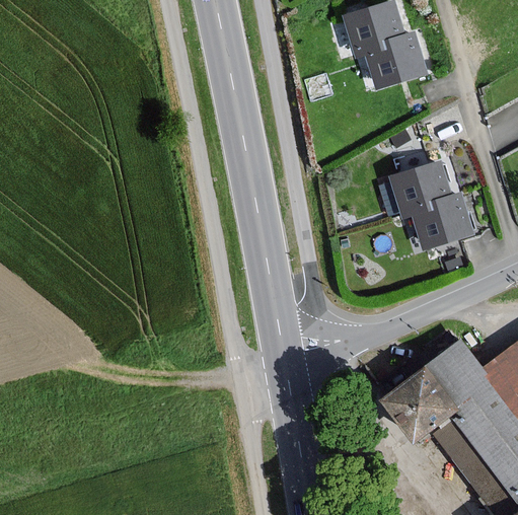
[(386,46),(383,39),(403,32),(393,0),(390,0),(344,14),(356,55),(367,52),(386,46)]
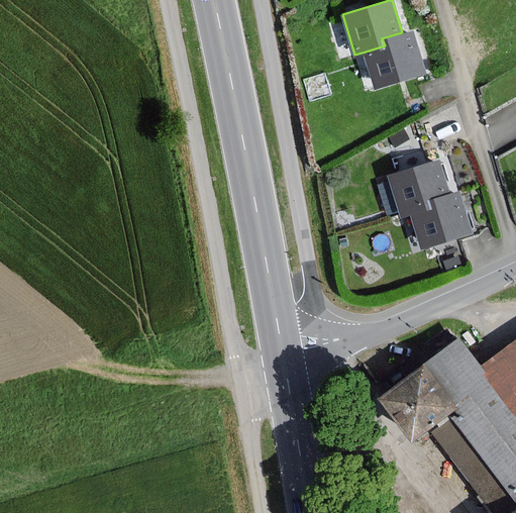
[(382,38),(385,45),(366,52),(376,84),(424,70),(411,29),(402,32),(382,38)]
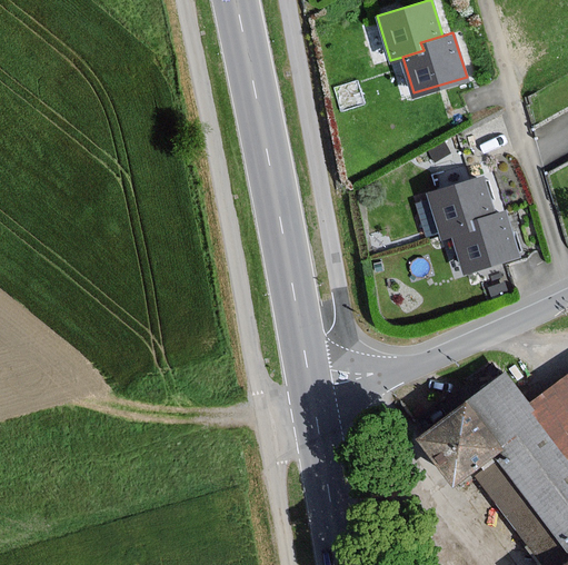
[(474,227),(471,219),(494,212),(482,176),(427,192),(441,237),(452,234),(474,227)]
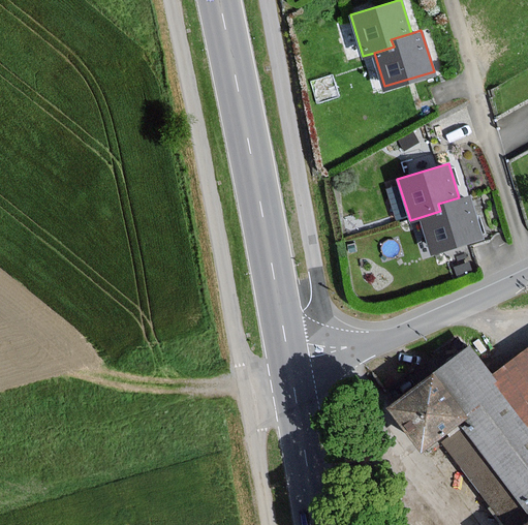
[(438,204),(440,211),(421,217),(431,250),(480,236),(468,194),(459,197),(438,204)]
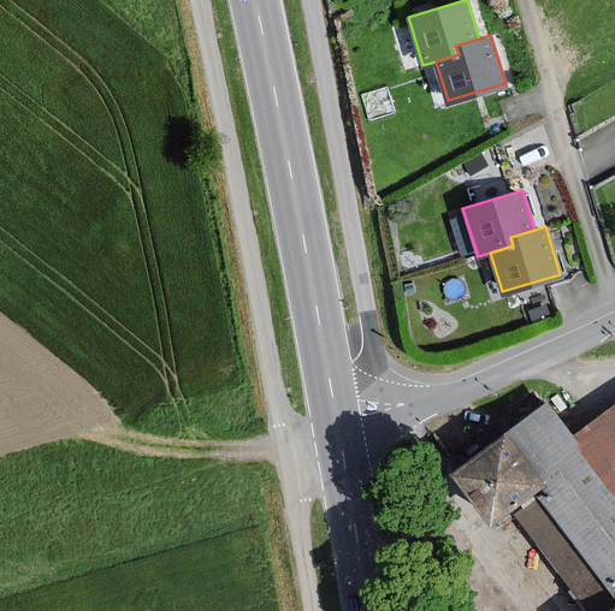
[(614,402),(568,438),(543,404),(450,475),(489,526),(510,509),(587,610),(614,610),(614,402)]
